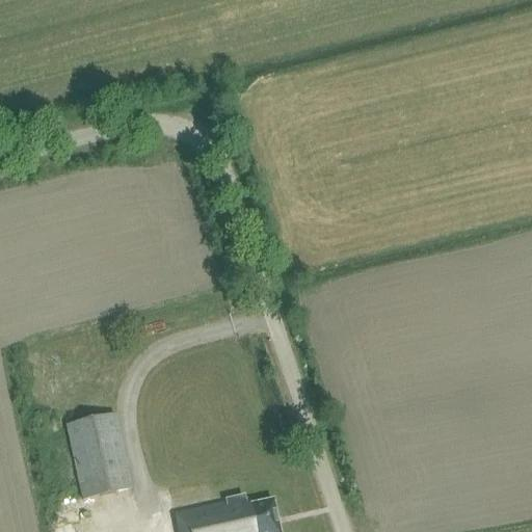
[(131,488),(114,416),(65,426),(82,500),(131,488)]
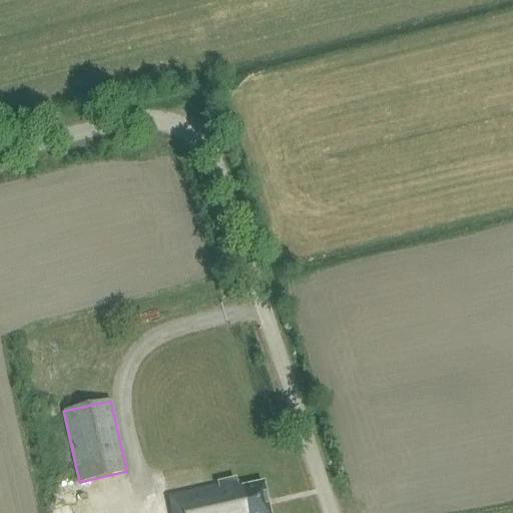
[(205,455),(204,446),(196,446),(197,456),(205,455)]
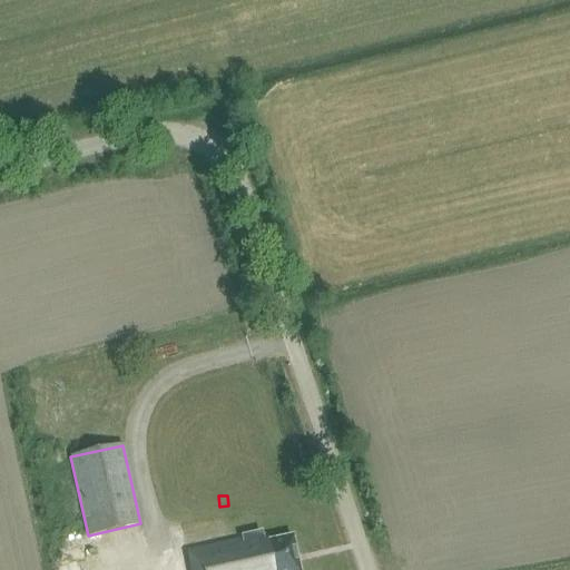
[(203,549),(202,542),(186,546),(192,569),(300,569),(293,536),(267,541),(265,536),(203,549)]
